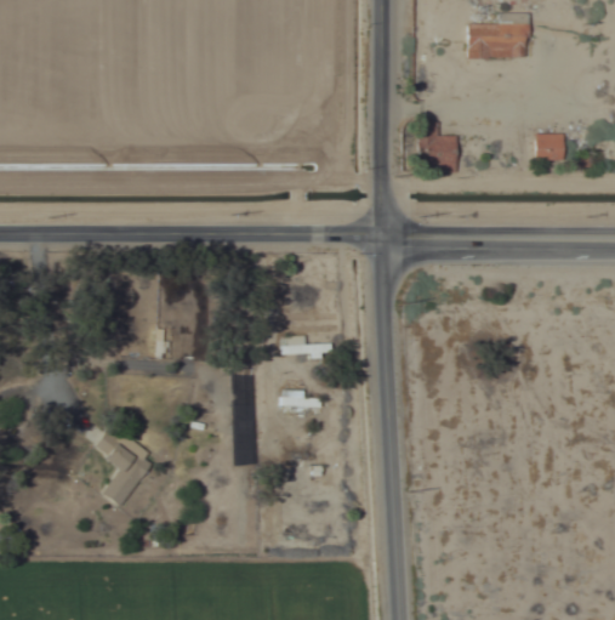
[(530,13),(508,13),(508,22),(468,22),(468,58),(529,58),(530,13)]
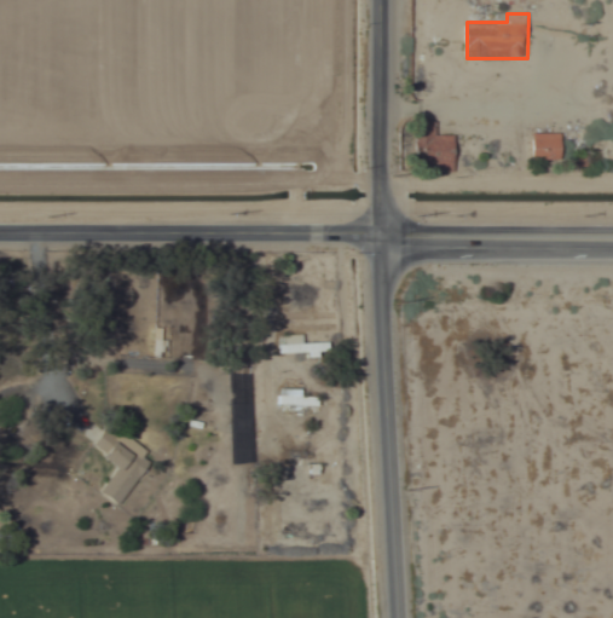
[(418,171),(456,171),(456,131),(418,131),(418,171)]
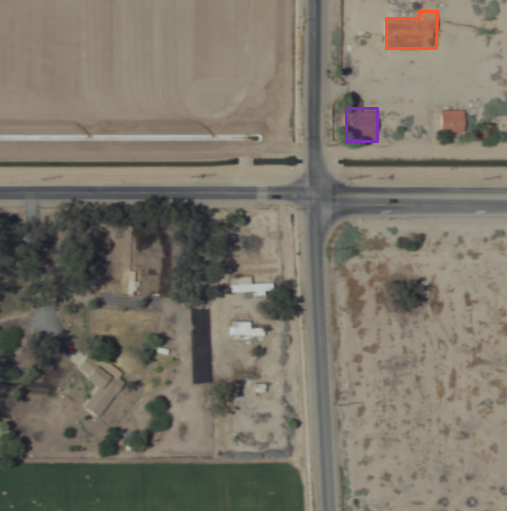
[(442,131),(465,131),(465,109),(442,109),(442,131)]
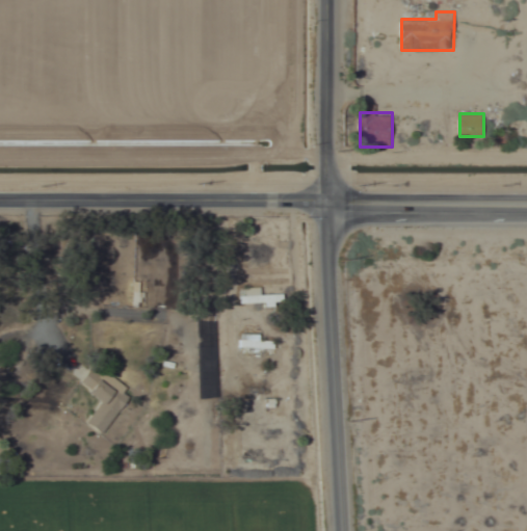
[(263,288),(241,288),(241,303),(284,303),(284,294),(263,294),(263,288)]
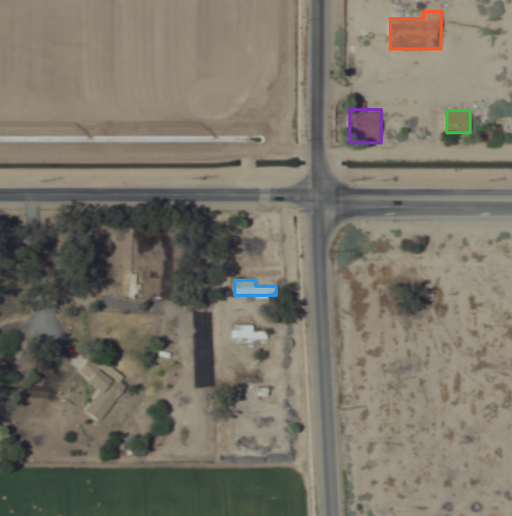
[(130,381),(93,353),(78,375),(100,391),(85,411),(100,422),(130,381)]
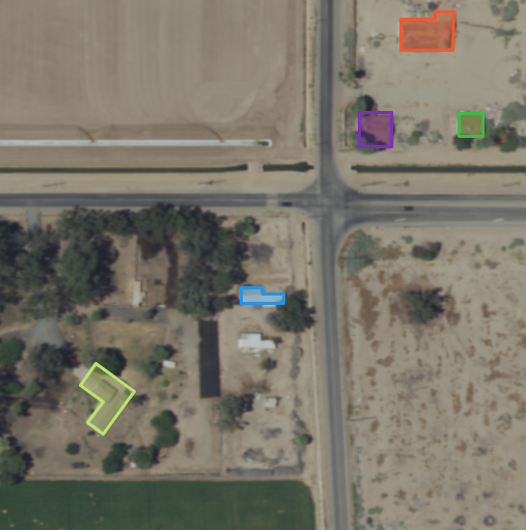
All buildings are outlined.
